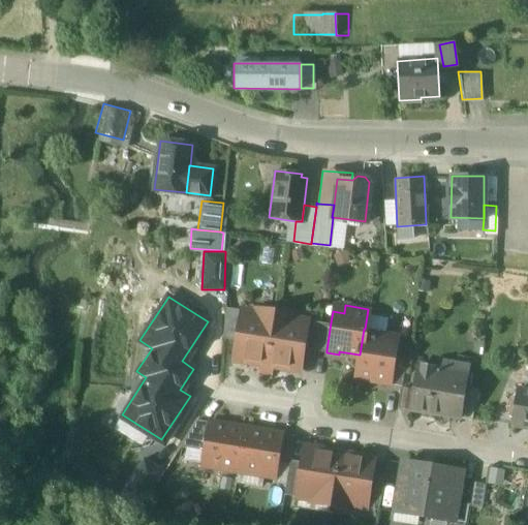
[(243,309),(224,306),(222,337),(236,339),(240,314),(242,314),(243,309)]
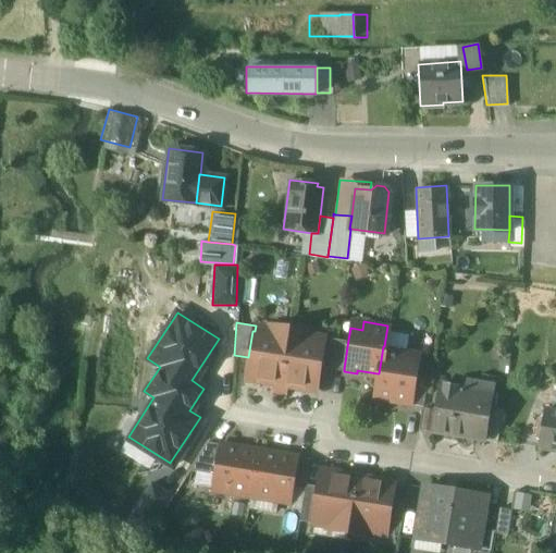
[(288,330),(256,326),(255,331),(252,331),(248,357),(245,378),(280,383),(288,330)]
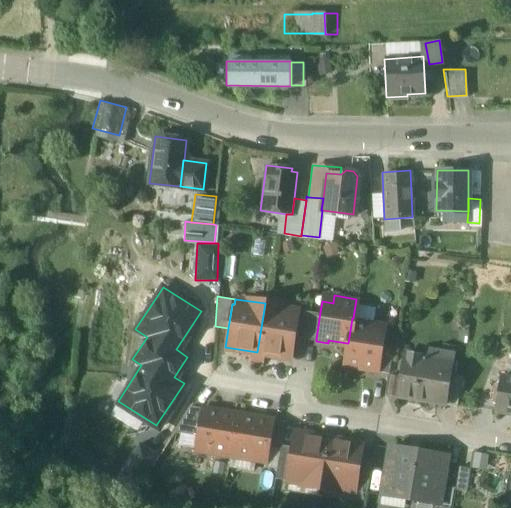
[(295,308),(265,303),(257,352),(289,357),(292,336),(296,314),(294,313),(295,308)]
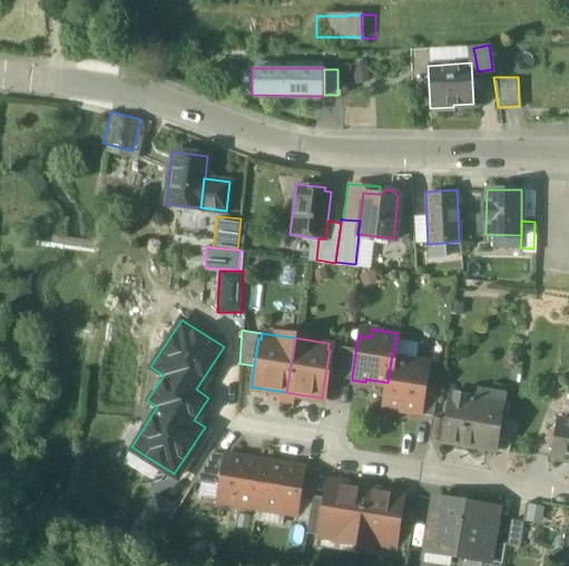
[(343,345),(329,343),(327,349),(330,350),(325,374),(339,377),(339,376),(343,345)]
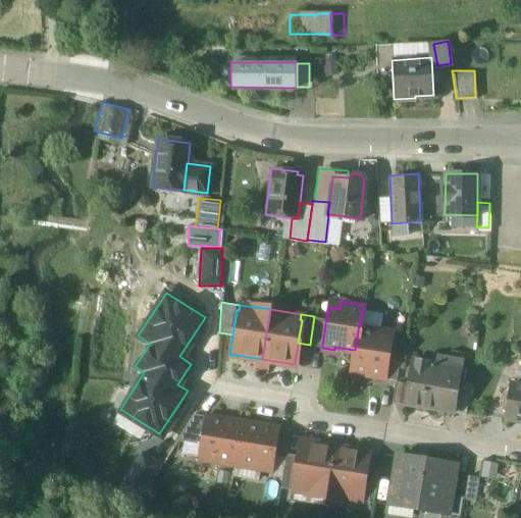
[(326,318),(314,316),(310,344),(322,346),(326,318)]
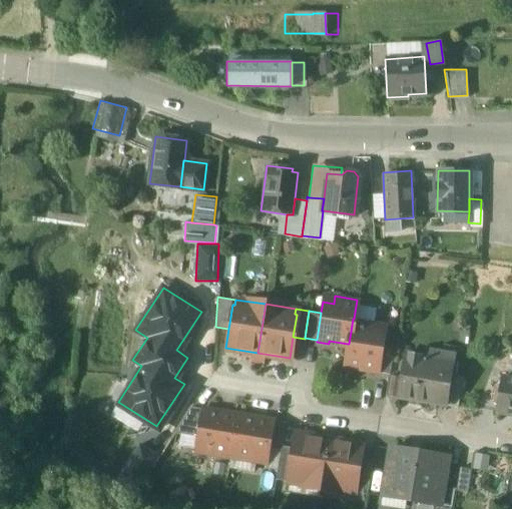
[(354,319),(353,319),(349,344),(348,344),(345,364),(365,367),(364,370),(377,372),(377,370),(381,343),(383,332),(373,331),(374,323),(354,319)]
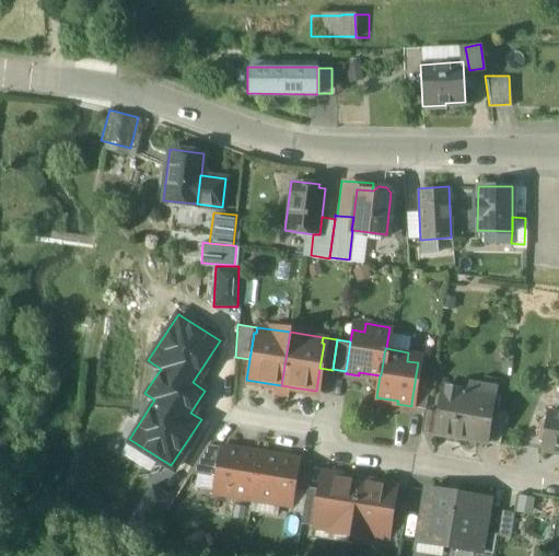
[(429,377),(416,374),(411,404),(424,406),(429,377)]
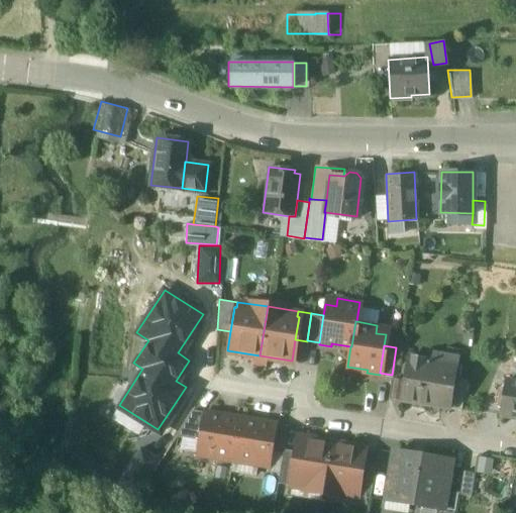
[(428,360),(409,355),(402,398),(449,407),(454,378),(456,369),(427,363),(428,360)]
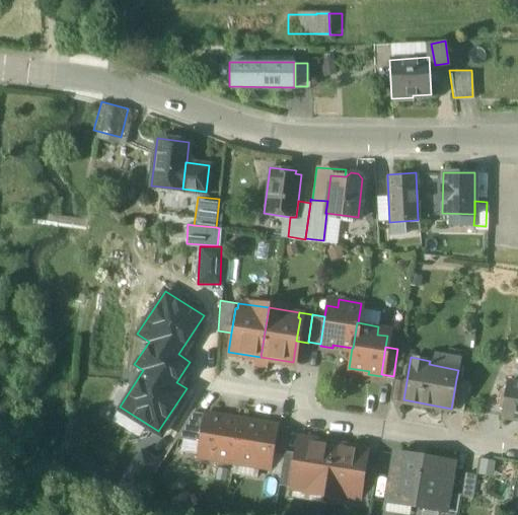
[(467,381),(456,379),(451,409),(463,410),(467,381)]
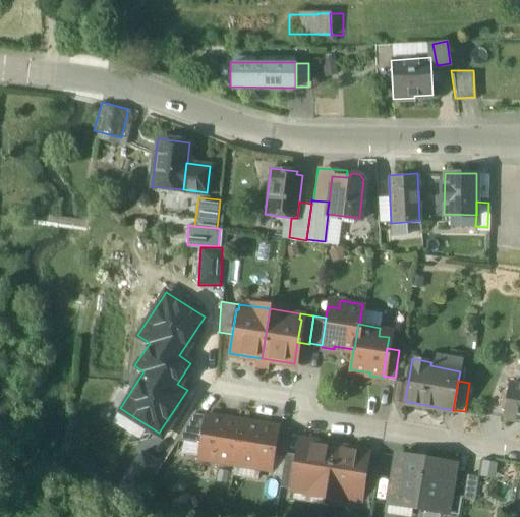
[(519,383),(510,382),(505,417),(519,419),(519,383)]
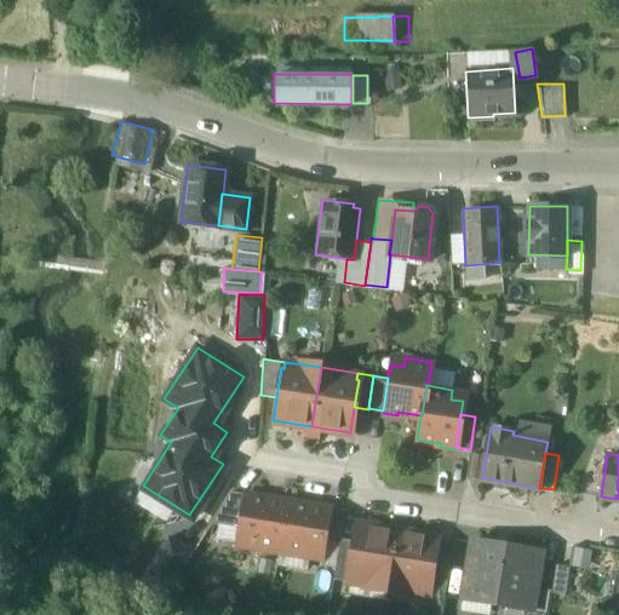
[(230,489),(211,521),(239,526),(245,492),(230,489)]
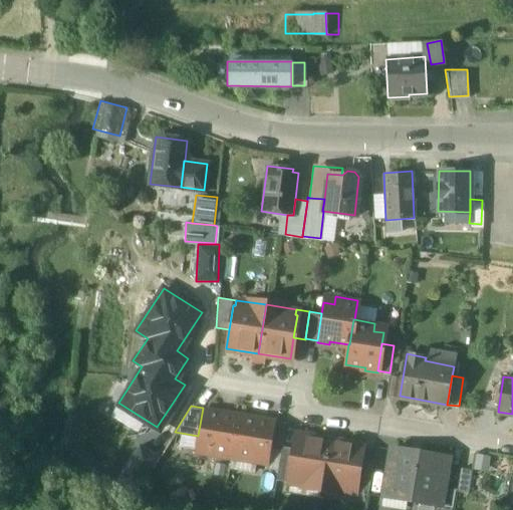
[(238,413),(203,407),(203,408),(198,436),(197,443),(211,445),(209,453),(231,456),(238,413)]
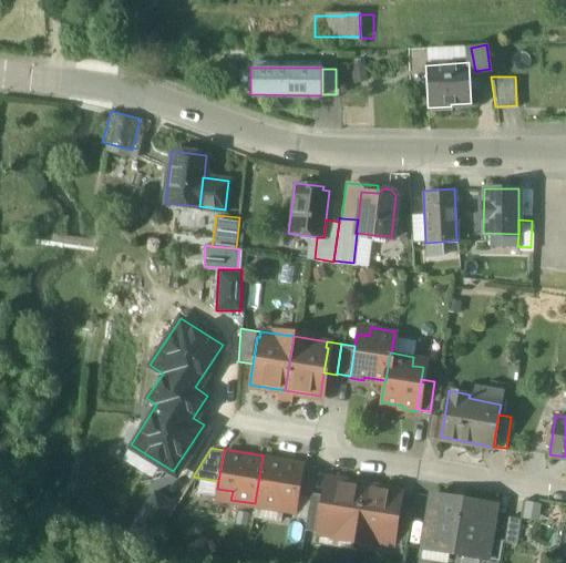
[(263,456),(255,503),(278,508),(279,499),(295,501),(296,494),(300,463),(301,462),(263,456)]
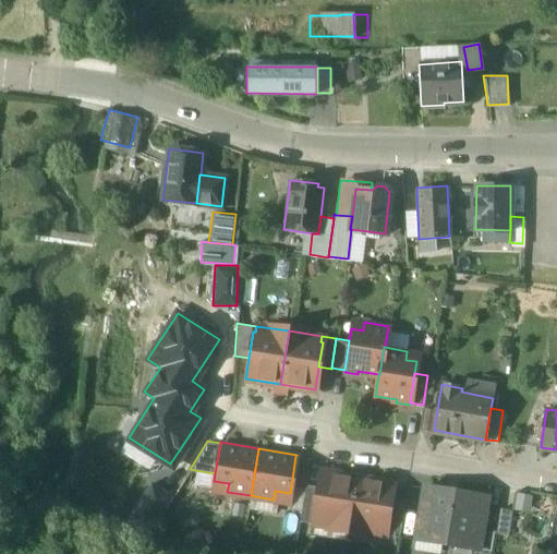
[(309,458),(295,456),(291,486),(304,488),(304,483),(309,458)]
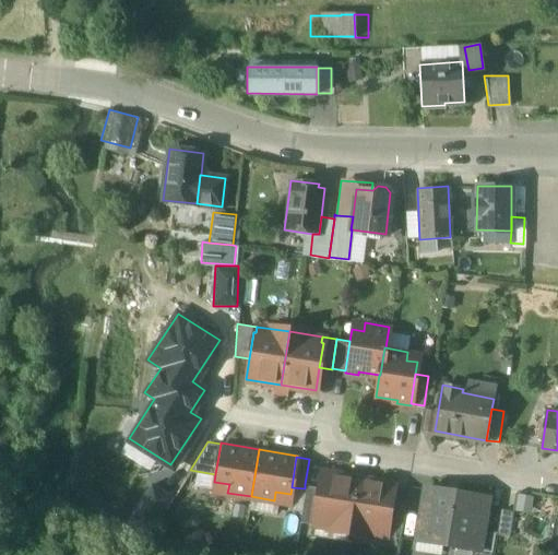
[(357,476),(321,470),(318,486),(313,518),(315,518),(313,523),(349,529),(357,476)]
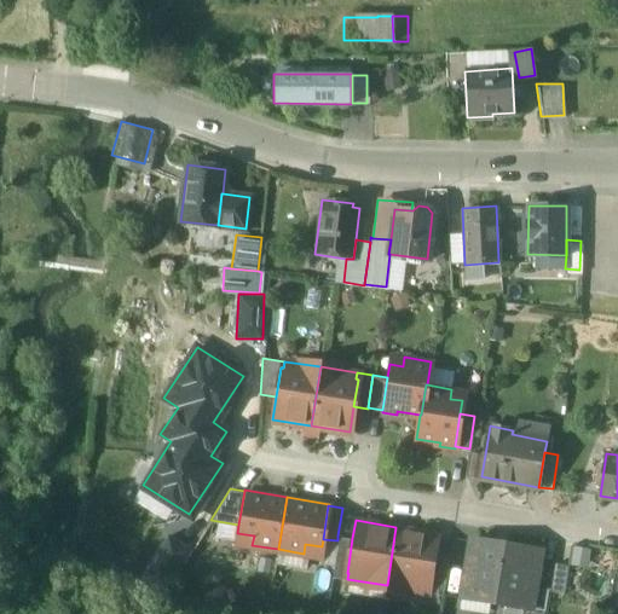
[(437,533),(396,527),(387,585),(426,592),(427,585),(428,585),(434,551),(437,533)]
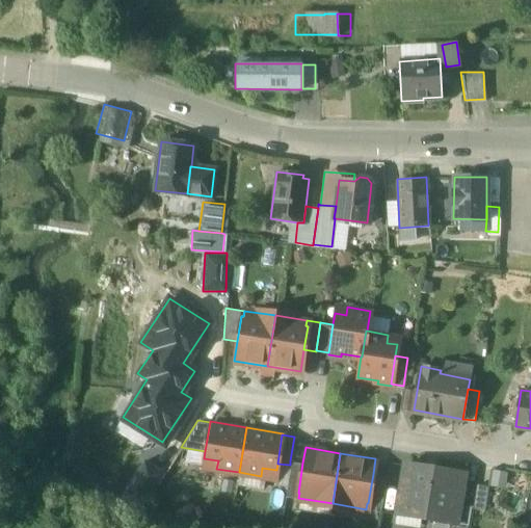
[(290,465),(285,496),(298,498),(299,493),(298,493),(302,463),(290,460),(290,465)]
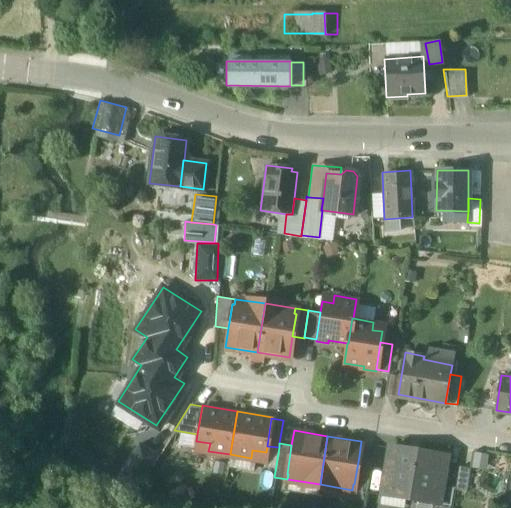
[(140,487),(158,456),(137,444),(120,475),(140,487)]
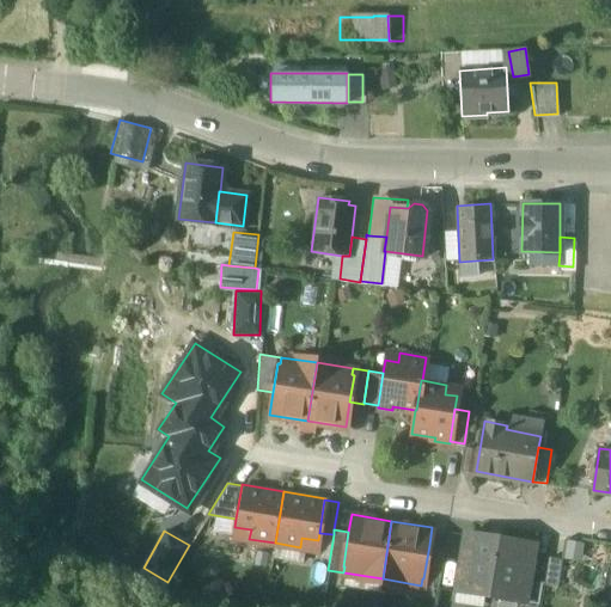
[(533,546),(464,533),(454,589),(524,601),(533,546)]
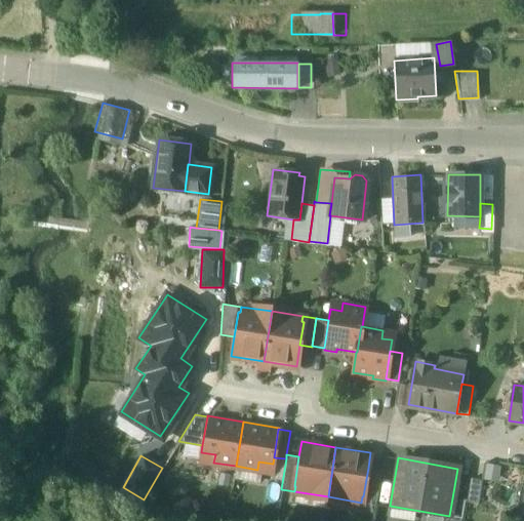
[(512,505),(519,470),(486,464),(479,499),(512,505)]
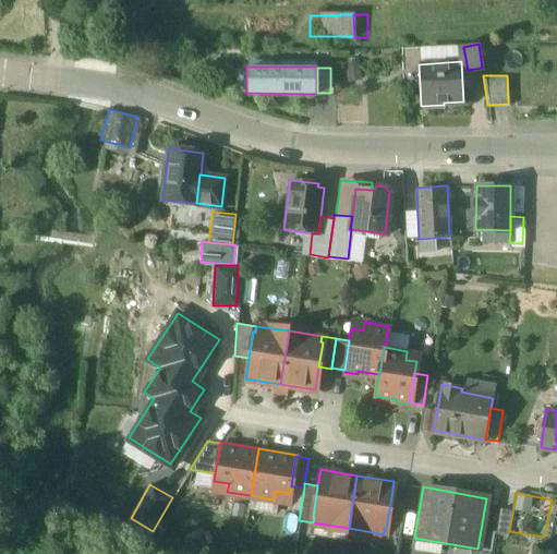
[(404,500),(391,497),(386,528),(385,528),(384,534),(399,537),(404,500)]
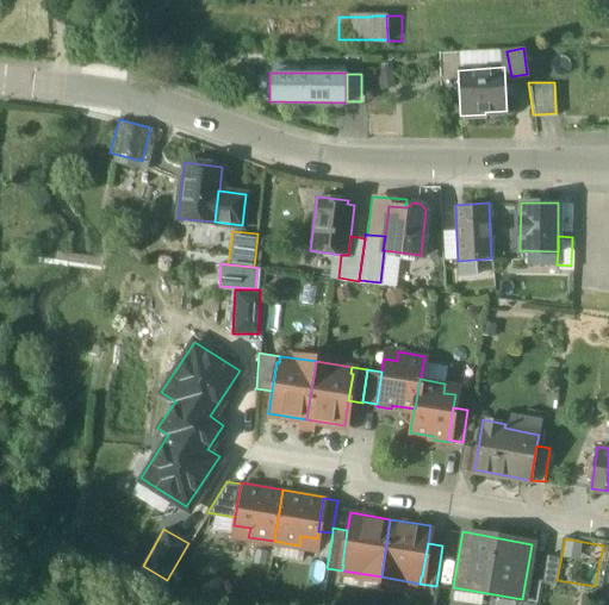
[(559,556),(546,554),(541,584),(554,585),(559,556)]
